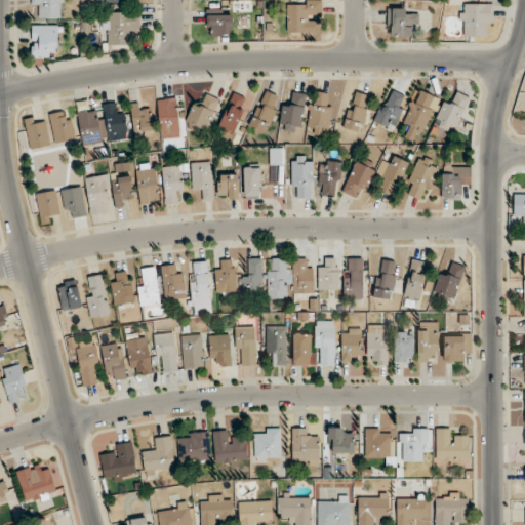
[(61,0),(31,0),(32,7),(40,7),(40,17),(61,17),(61,0)]
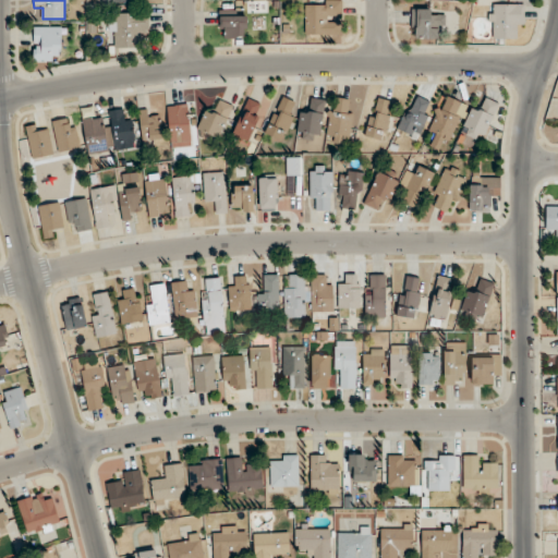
[(305,1),(305,36),(341,36),(341,1),(305,1)]
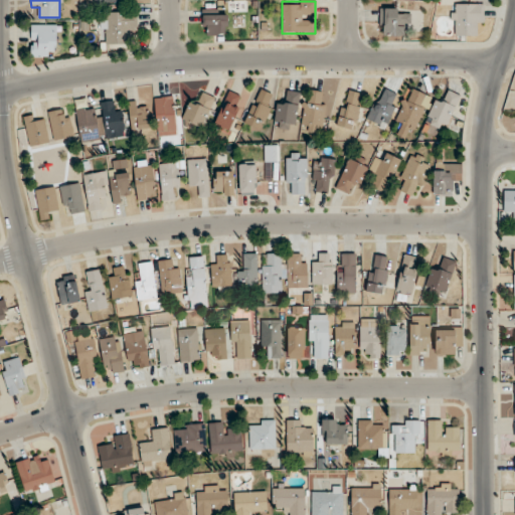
[(484,24),(484,4),(453,4),(453,36),(476,36),(476,24),(484,24)]
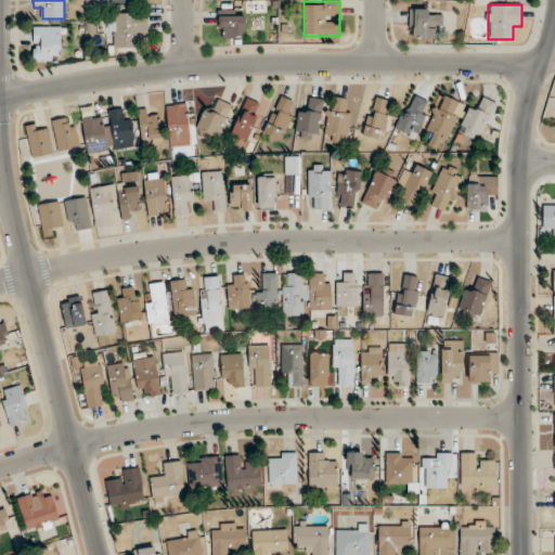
[(236,16),(236,10),(218,11),(219,38),(245,38),(245,16),(236,16)]
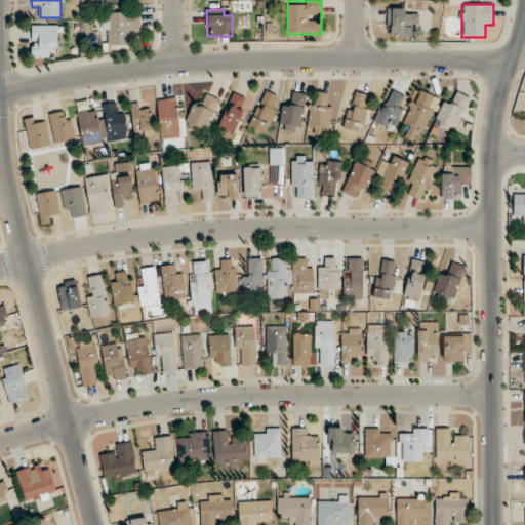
[(389,36),(417,36),(417,9),(389,9),(389,36)]
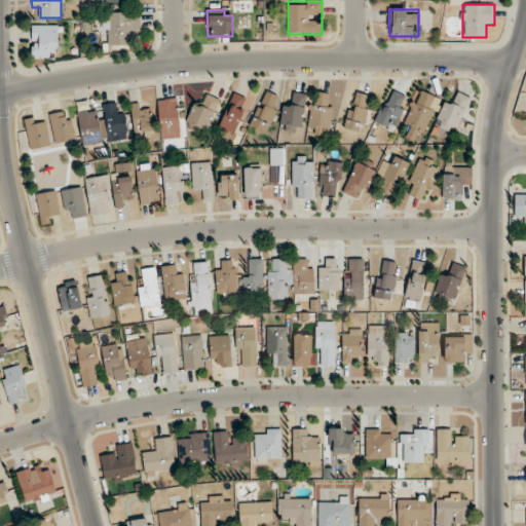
[(139,34),(139,13),(105,12),(104,45),(128,45),(128,34),(139,34)]
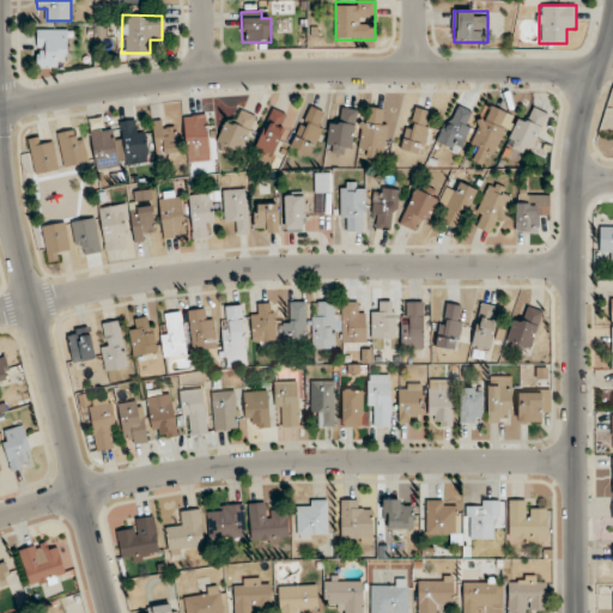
[(37,67),(67,67),(67,30),(37,30),(37,67)]
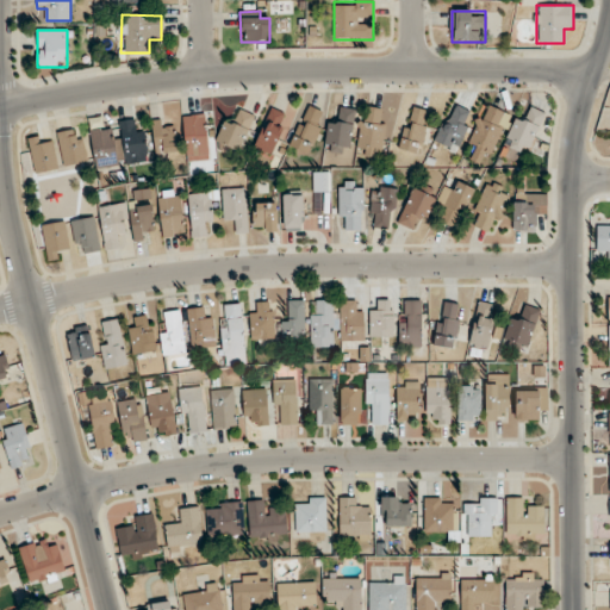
[(456,151),(474,114),(453,104),(435,141),(456,151)]
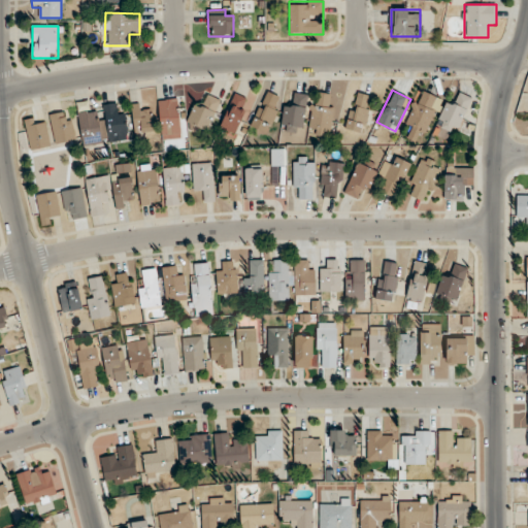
[(266,134),(283,99),(266,91),(250,127),(266,134)]
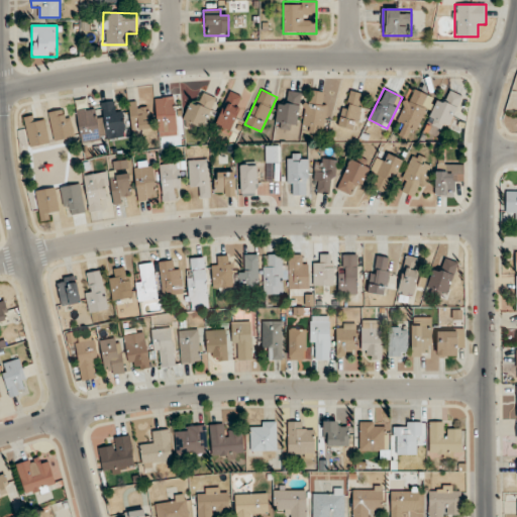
[(412,138),(432,98),(414,89),(394,129),(412,138)]
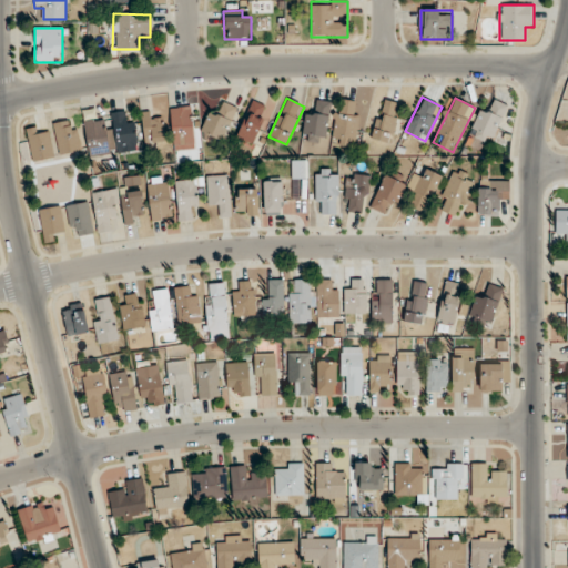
[(358,102),(336,100),(333,144),(355,146),(358,102)]
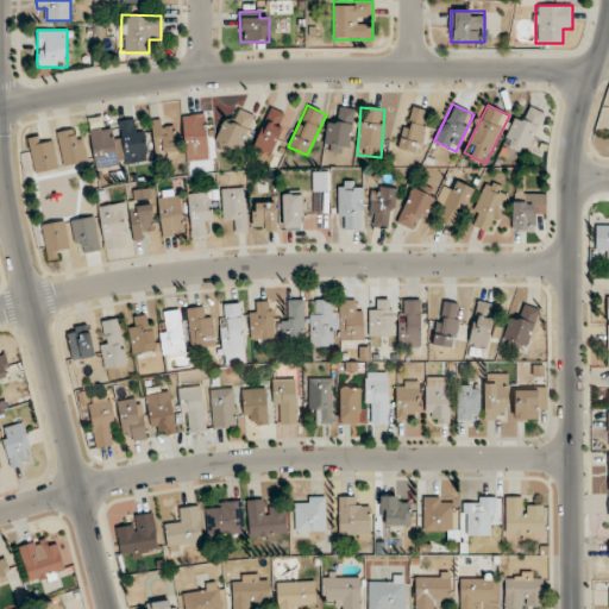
[(428,111),(408,107),(399,149),(419,154),(428,111)]
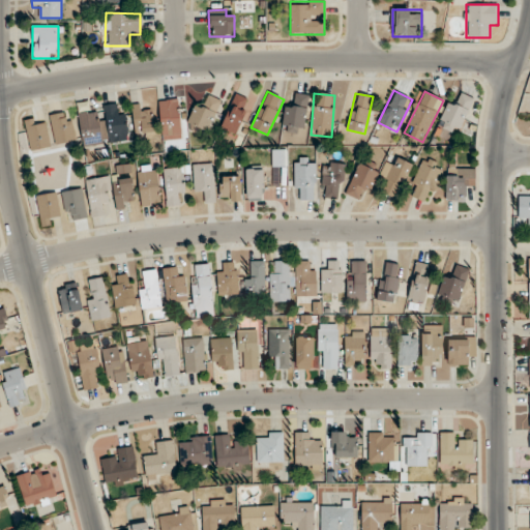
[(438,125),(458,135),(475,99),(462,93),(457,105),(450,101),(438,125)]
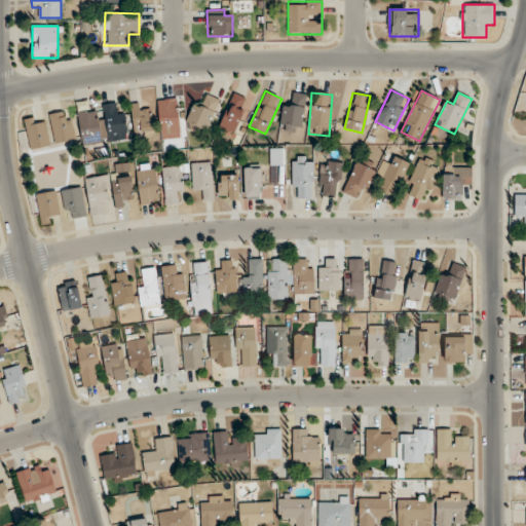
[(232,135),(249,100),(234,94),(218,127),(232,135)]
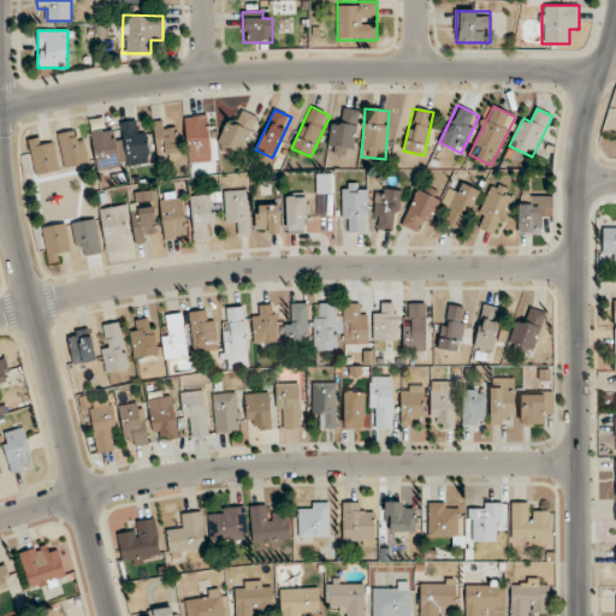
[(332,119),(327,153),(353,157),(359,111),(345,110),(344,120),(332,119)]
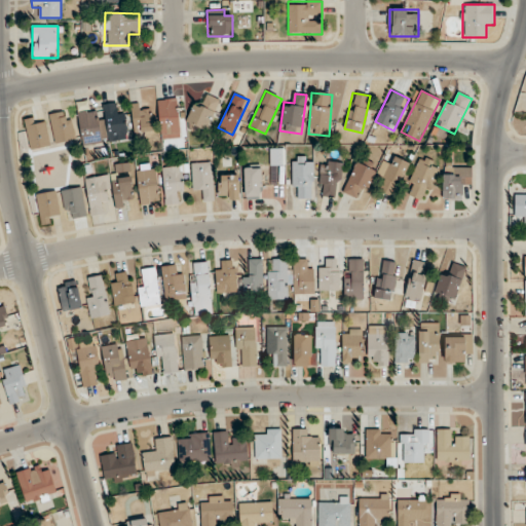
[(220,101),(207,95),(203,105),(195,102),(185,127),(205,136),(220,101)]
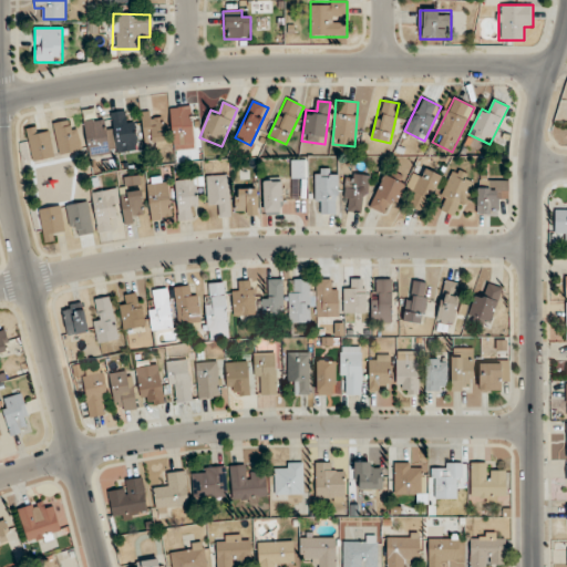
[(193,150),(193,107),(172,107),(172,150),(193,150)]
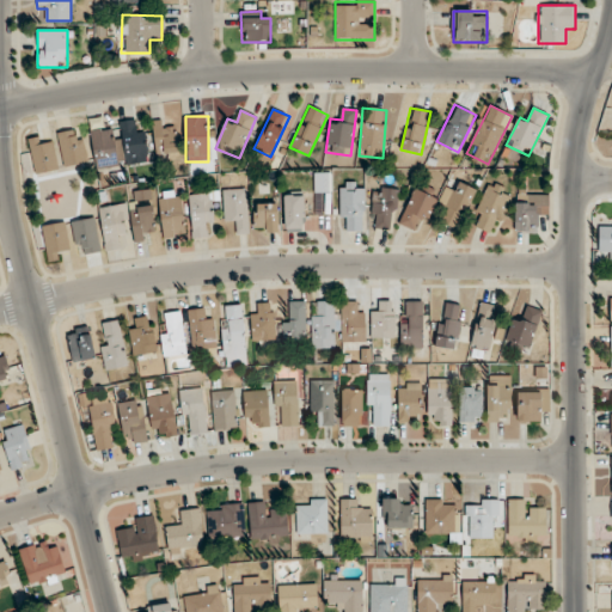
[(142,130),(135,132),(133,120),(120,122),(127,165),(148,161),(142,130)]
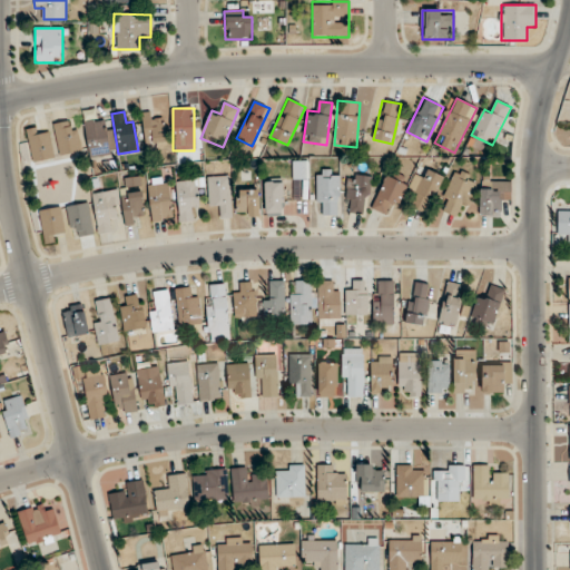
[(147,149),(167,146),(163,118),(153,120),(151,111),(141,114),(147,149)]
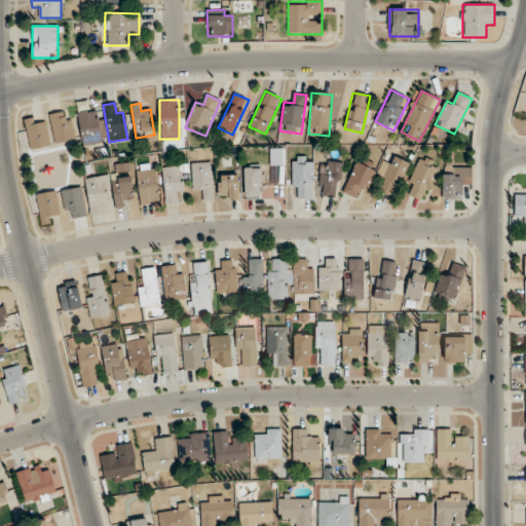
[(80,111),(80,144),(104,144),(104,111),(80,111)]
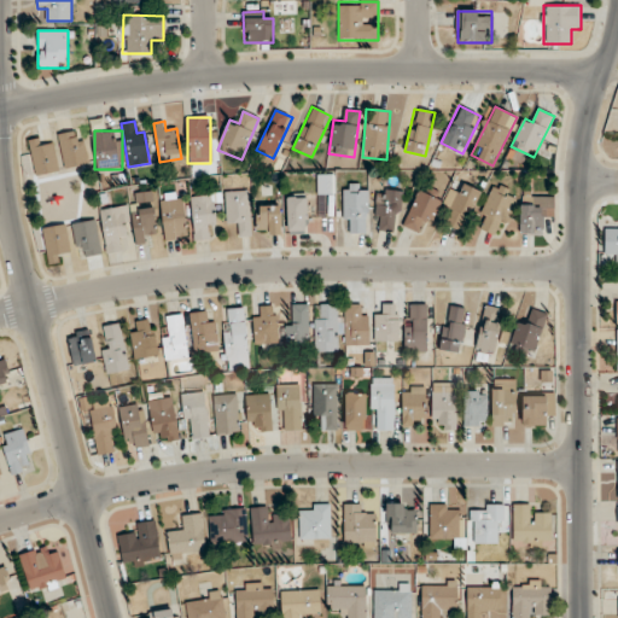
[(74,143),(71,132),(58,134),(64,169),(91,164),(86,140),(74,143)]
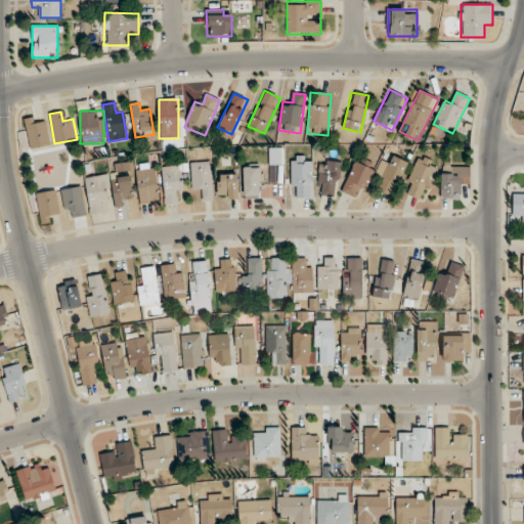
[(23,120),(31,150),(51,144),(45,123),(36,126),(33,117),(23,120)]
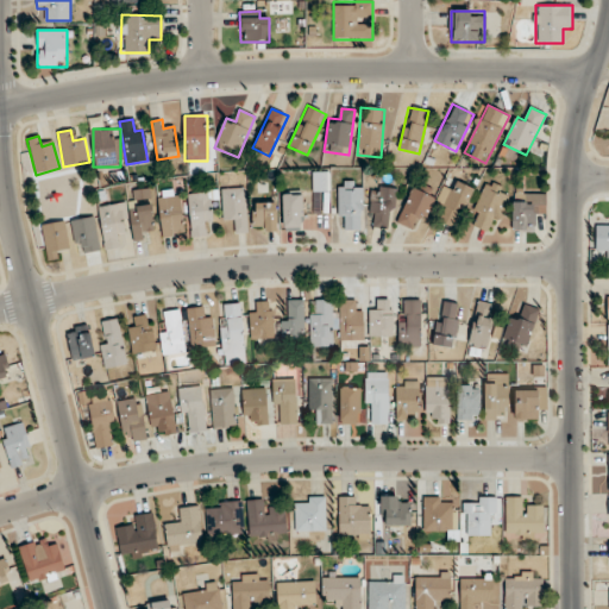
[(312,173),(312,192),(330,192),(330,173),(312,173)]
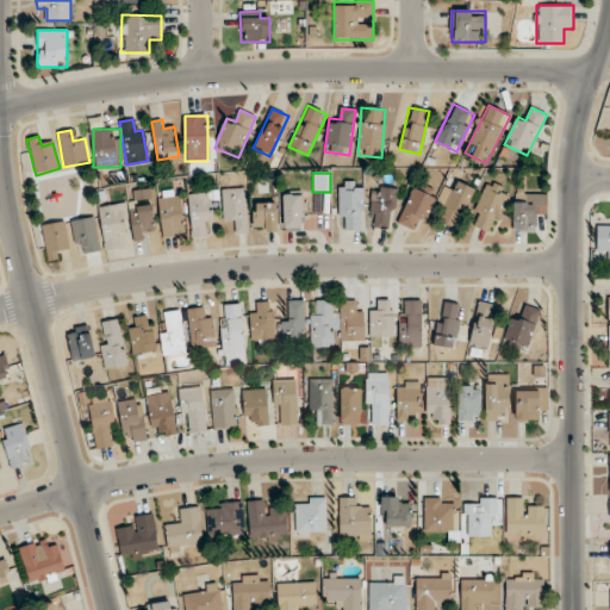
[(474,190),(456,181),(452,191),(444,187),(437,204),(447,209),(441,222),(456,229),(474,190)]
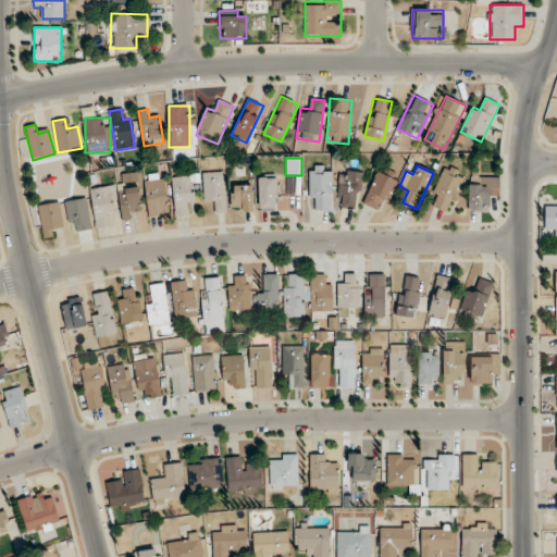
[(309,166),(309,200),(316,200),(316,211),(332,211),(332,166),(309,166)]
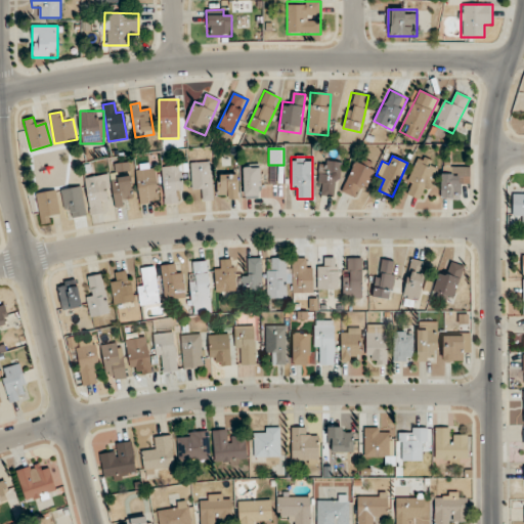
[(438,166),(421,157),(403,191),(421,201),(438,166)]
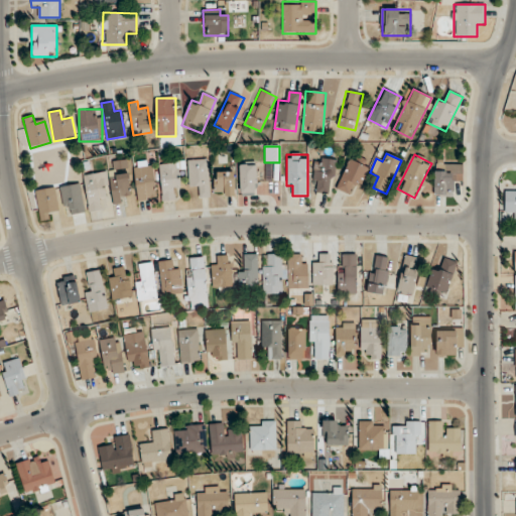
[(336,188),(348,195),(353,185),(358,187),(369,165),(352,157),(336,188)]
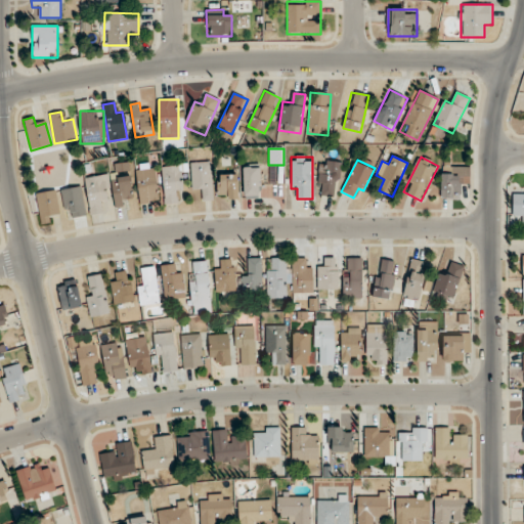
[(340,162),(319,161),(317,197),(338,198),(340,162)]
